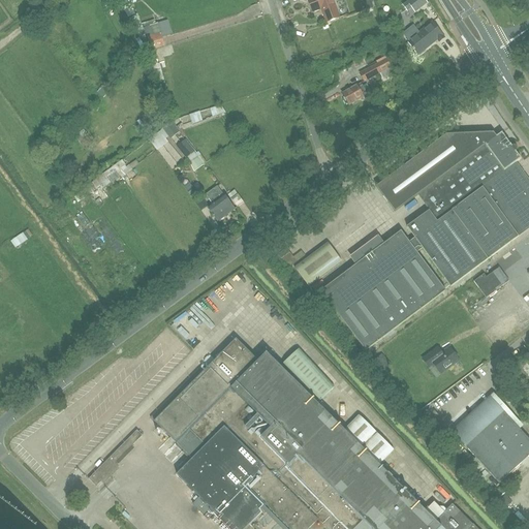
[(312,0),(309,1),(313,13),(320,10),(325,23),(337,19),(337,18),(339,17),(332,0),(312,0)]
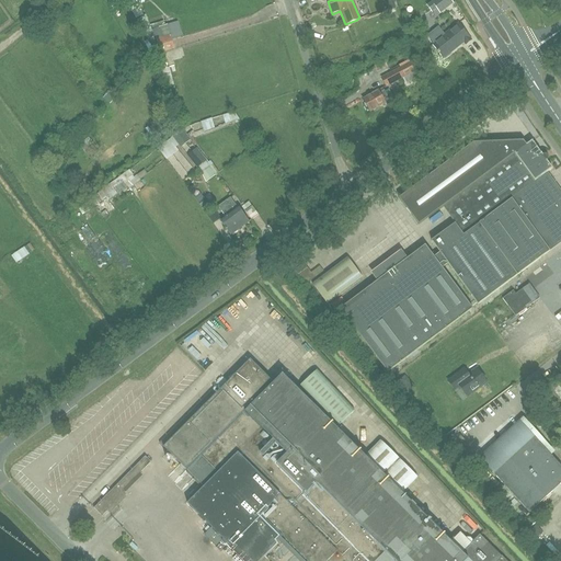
[(434,0),(428,4),(433,11),(437,8),(442,12),(454,2),(451,0),(434,0)]
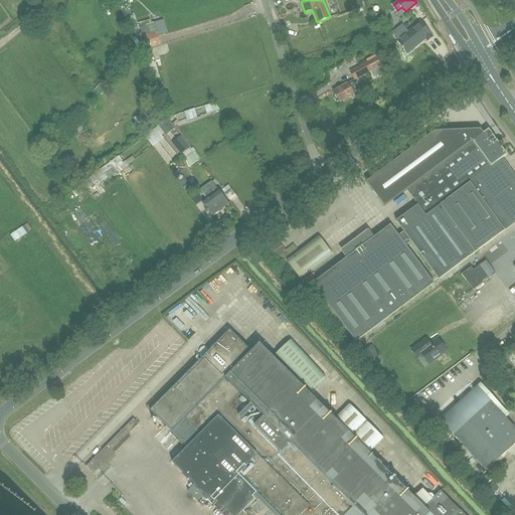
[(145,25),(140,27),(134,14),(132,14),(128,4),(120,7),(136,37),(138,40),(145,38),(144,36),(148,35),(145,25)]
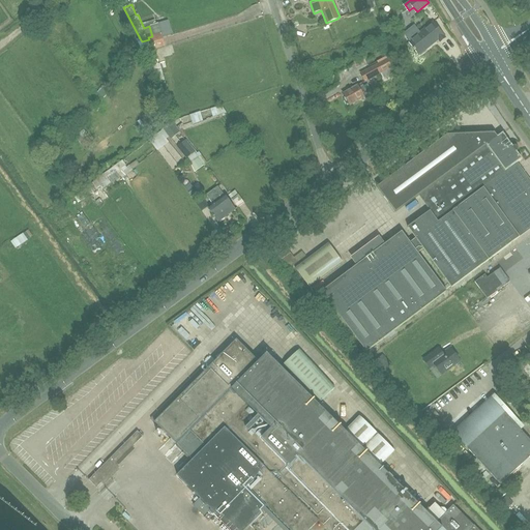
[(415,24),(404,33),(410,40),(409,41),(420,55),(428,49),(427,48),(439,38),(441,41),(447,37),(434,22),(420,32),(415,24)]
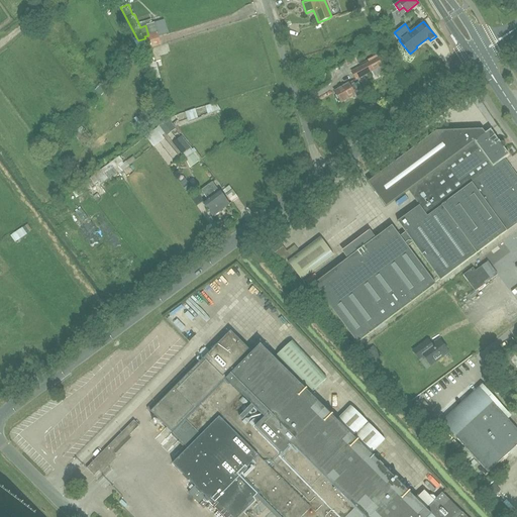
[(143,49),(148,48),(148,49),(162,45),(158,33),(148,35),(144,36),(145,38),(138,40),(143,49)]
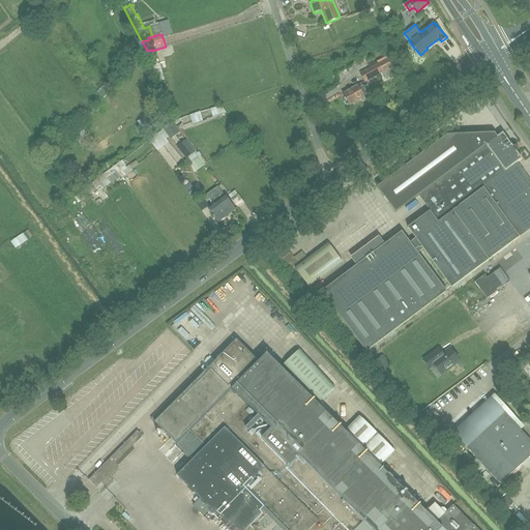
[(364,81),(391,66),(387,59),(360,74),(364,81)]
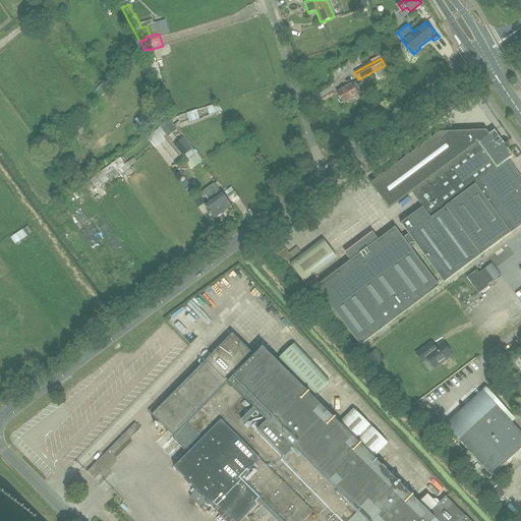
[(103,83),(96,91),(102,97),(109,89),(103,83)]
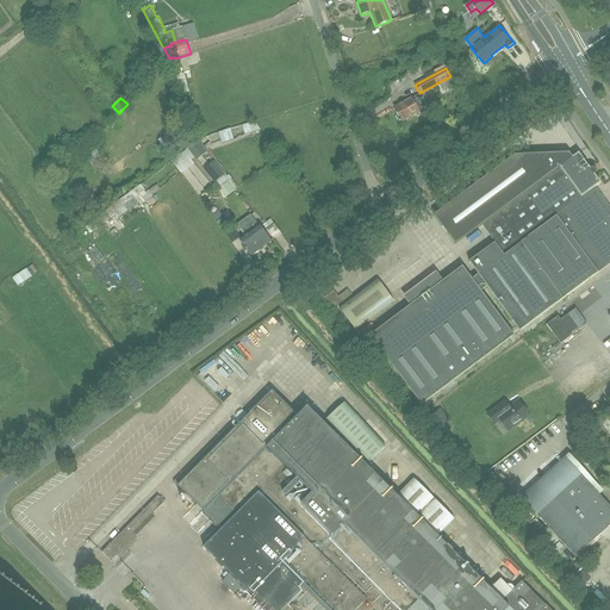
[(403,120),(419,111),(422,116),(430,111),(425,103),(422,105),(418,98),(414,100),(412,98),(396,106),(399,113),(398,116),(400,119),(403,119),(403,120)]
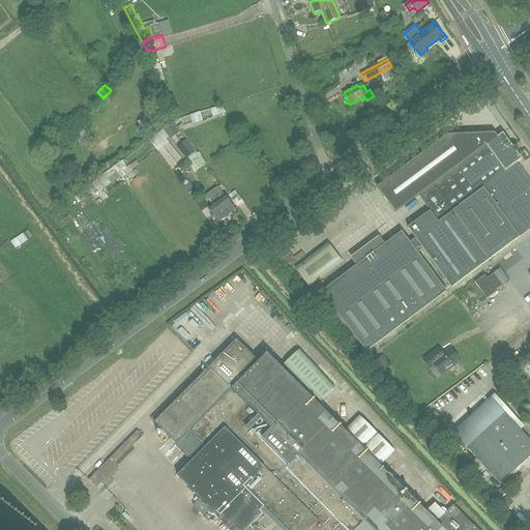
[(375,118),(388,111),(385,105),(372,112),(375,118)]
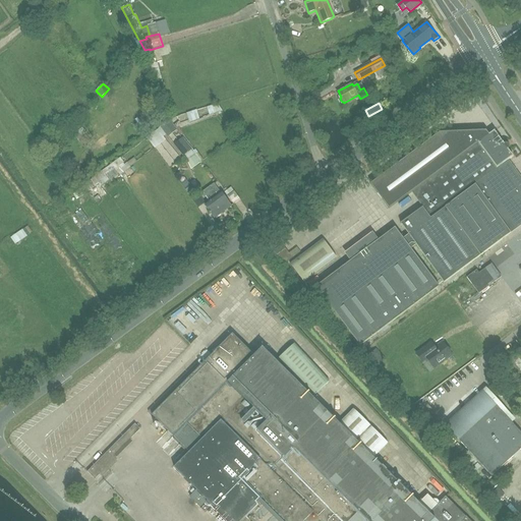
[(208,107),(208,108),(210,115),(222,112),(218,105),(208,107)]
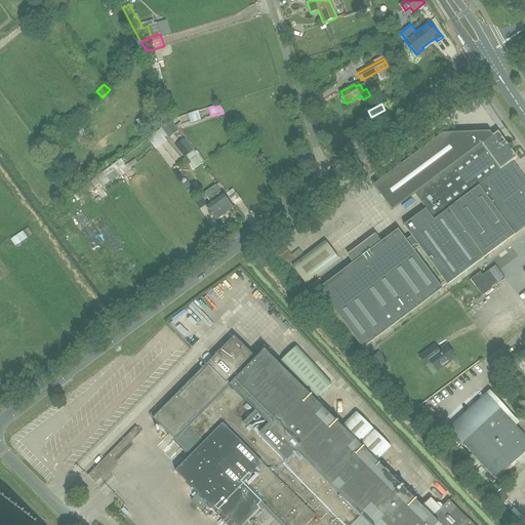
[(198,111),(195,112),(189,115),(192,123),(201,120),(198,111)]
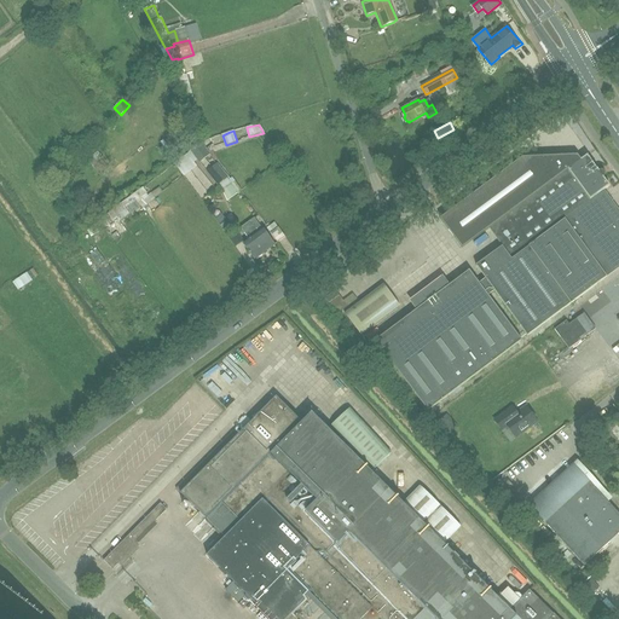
[(200,163),(210,154),(202,143),(191,151),(200,163)]
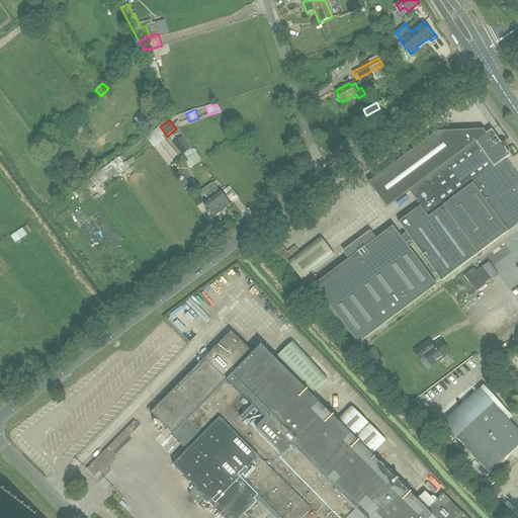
[(50,140),(57,134),(64,128),(59,122),(56,125),(58,127),(54,131),(47,136),(50,140)]
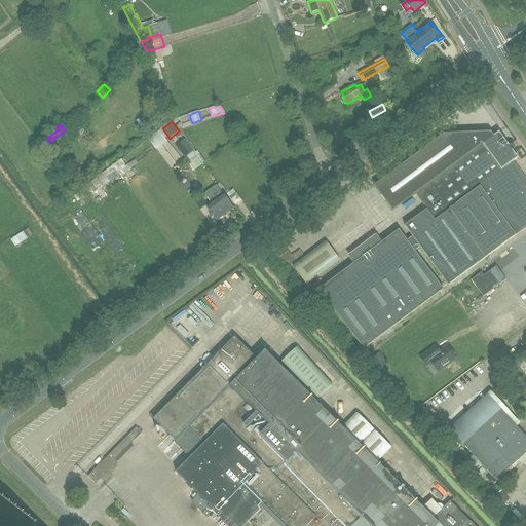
[(242,135),(247,132),(241,124),(237,127),(242,135)]
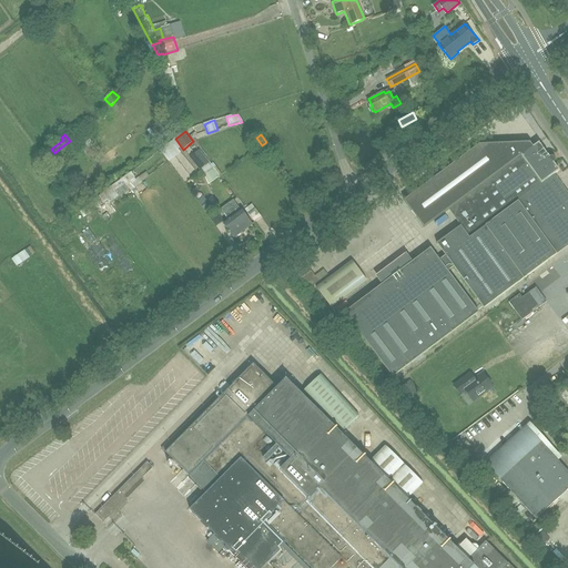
[(174,139),(160,151),(169,162),(181,153),(178,149),(181,146),(174,139)]
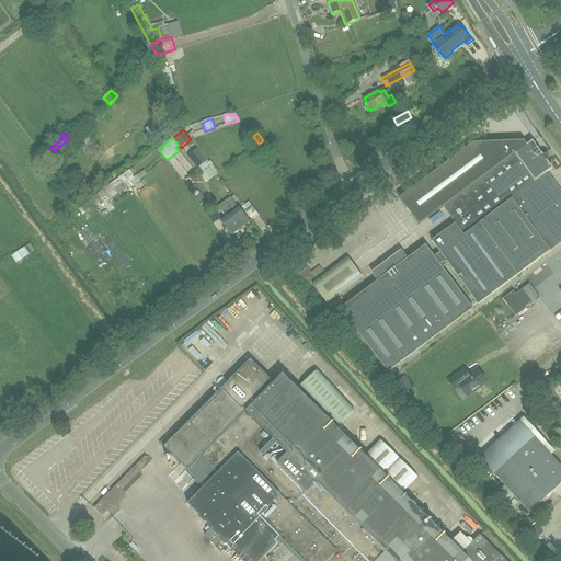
[(560,241),(560,192),(547,172),(552,169),(546,160),(547,158),(547,156),(545,155),(542,156),(531,140),(526,145),(524,141),(473,142),(399,198),(419,226),(438,210),(444,207),(455,222),(431,240),(441,252),(434,256),(425,244),(340,309),(388,371),(479,304),(549,251),(560,241)]
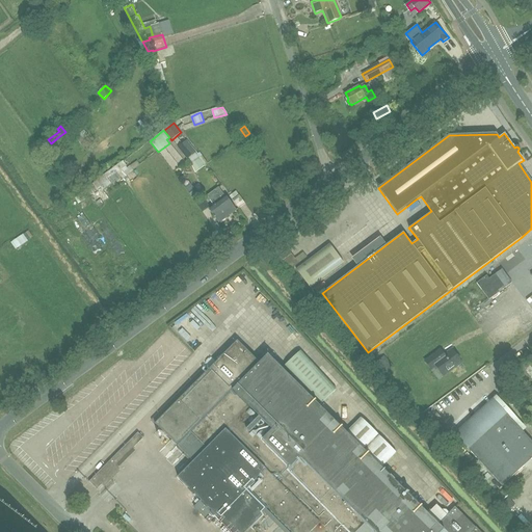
[(88,135),(80,142),(86,151),(96,144),(88,135)]
